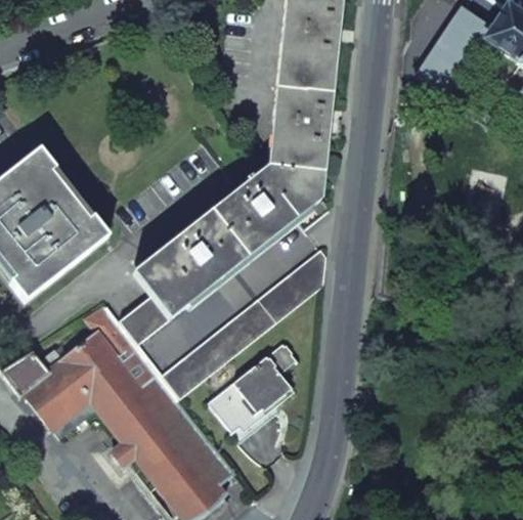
[(285,0),(267,166),(323,172),(341,0),(285,0)]
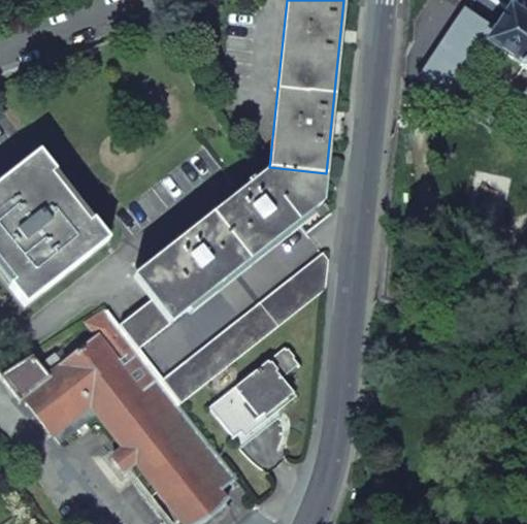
[(526,15),(511,5),(488,38),(521,60),(520,62),(526,66),(526,102),(521,111),(526,115),(526,15)]
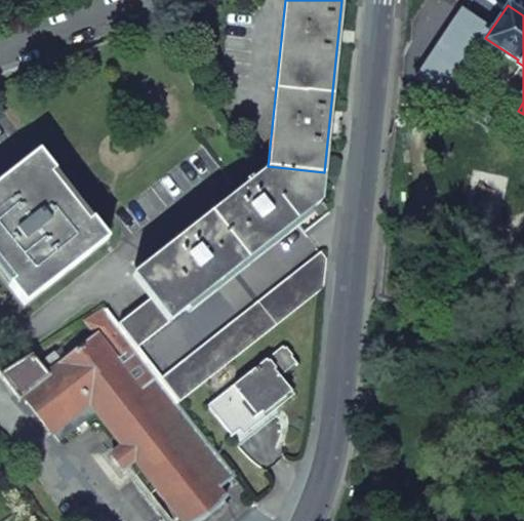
[(0,179),(0,270),(25,302),(108,236),(38,150),(0,179)]
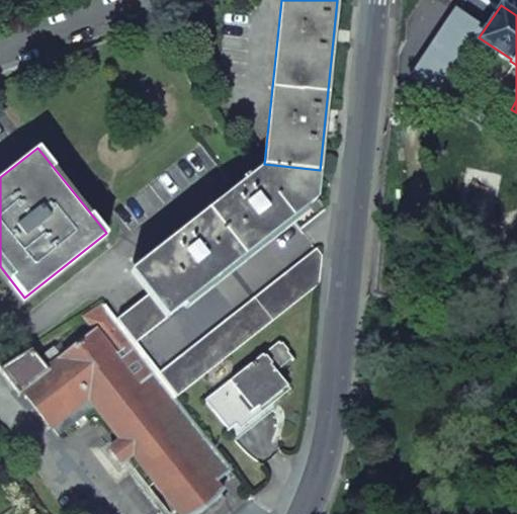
[(151,289),(170,314),(292,216),(317,196),(320,170),(264,164),(134,267),(151,289)]
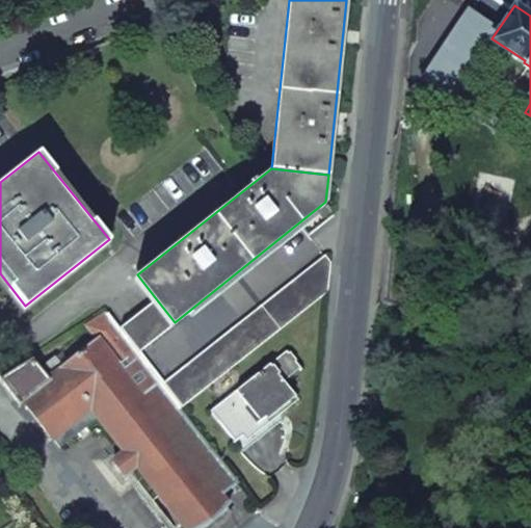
[(325,252),(163,380),(182,404),(328,289),(332,259),(325,252)]
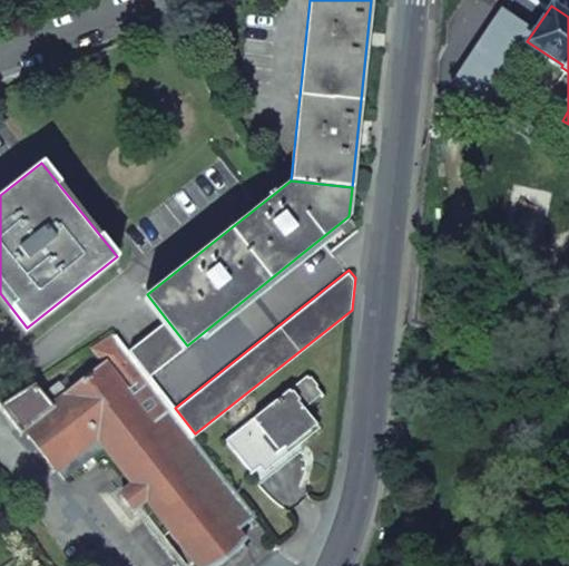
[(166,319),(129,349),(149,374),(187,345),(166,319)]
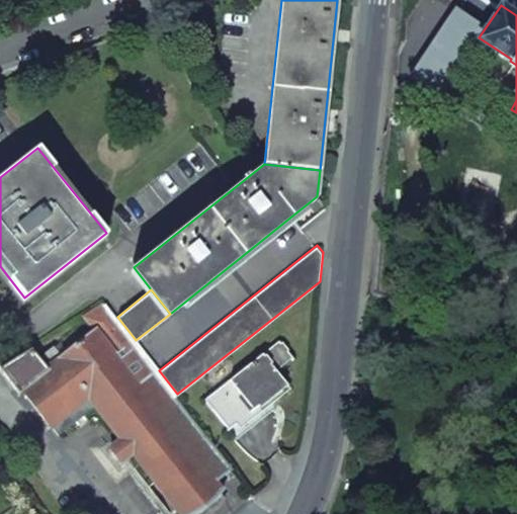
[(85,314),(95,328),(114,313),(105,302),(85,314)]
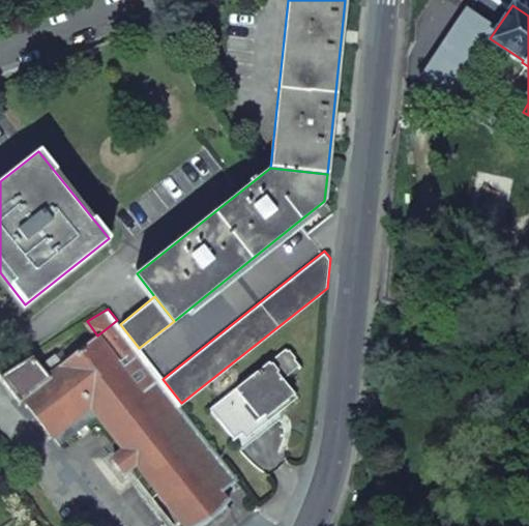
[(62,363),(60,366),(97,413),(124,447),(113,457),(123,471),(136,461),(186,525),(207,525),(216,519),(230,508),(226,503),(228,500),(221,491),(238,476),(181,403),(163,379),(139,348),(120,324),(117,320),(97,335),(62,363)]
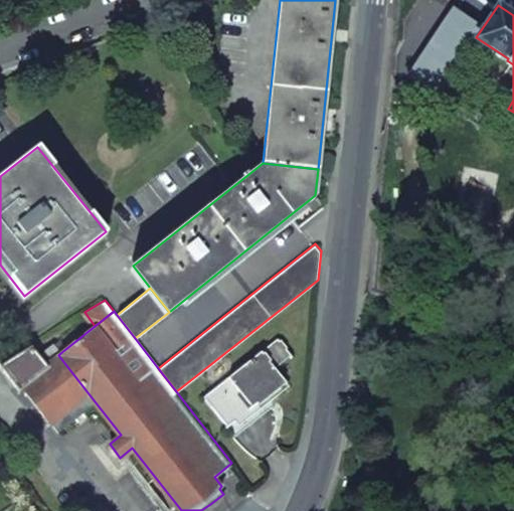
[(204,395),(231,431),(269,401),(264,396),(284,379),(274,367),(291,354),(278,337),(204,395)]
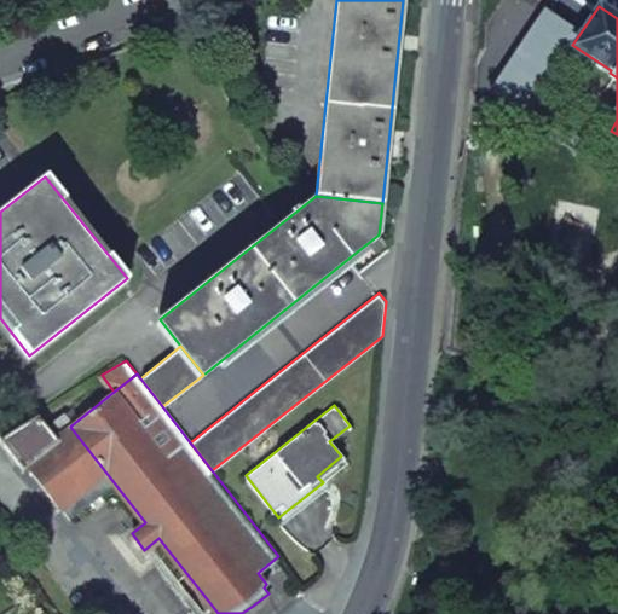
[(0,438),(23,467),(28,464),(26,462),(70,427),(73,424),(64,412),(47,427),(38,415),(0,438)]
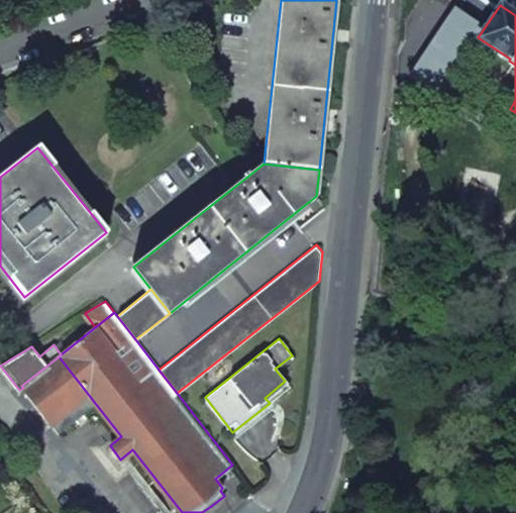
[(52,423),(59,431),(95,403),(59,356),(21,386),(23,388),(50,424),(52,423)]
